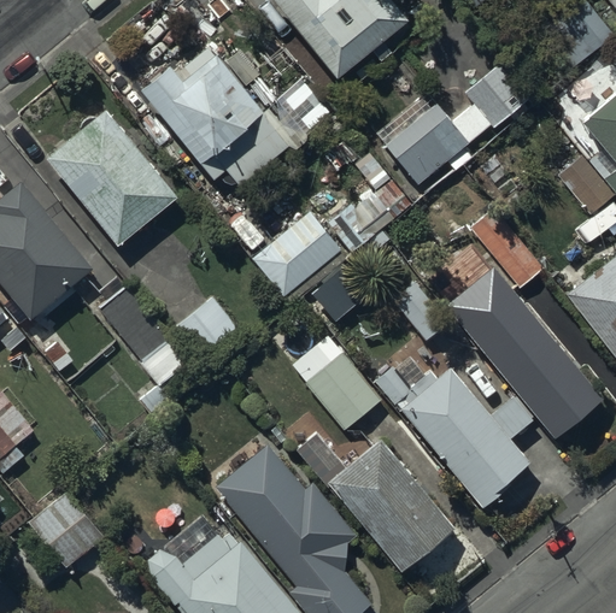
[(273,0),(336,77),(370,51),(380,63),(393,52),(382,39),(406,18),(391,0),(273,0)]
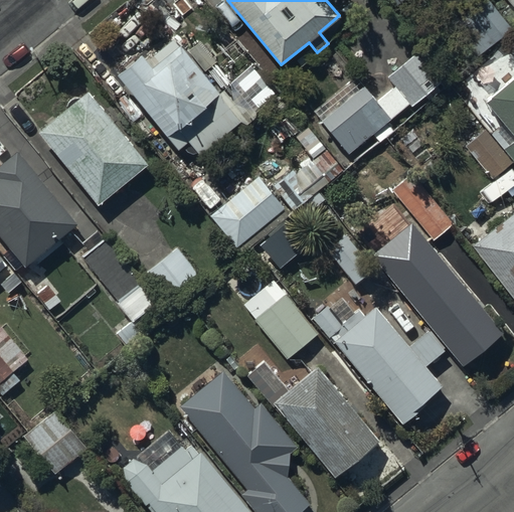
[(512,28),(488,0),(483,0),(451,27),(477,57),(512,28)]
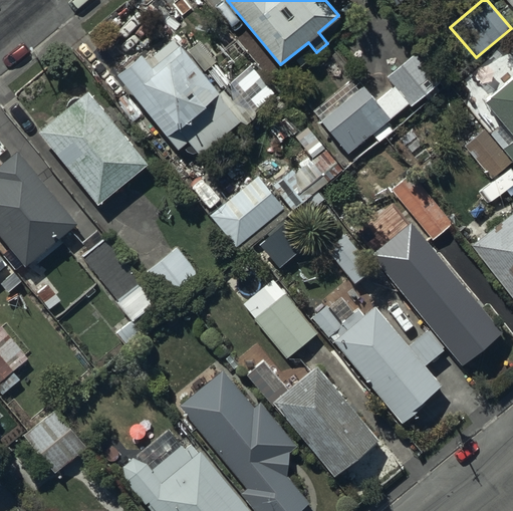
[(141,52),(115,73),(178,149),(183,146),(191,155),(196,150),(200,155),(242,119),(246,125),(258,115),(252,108),(263,99),(256,90),(244,100),(229,81),(217,92),(172,38),(146,60),(141,52)]
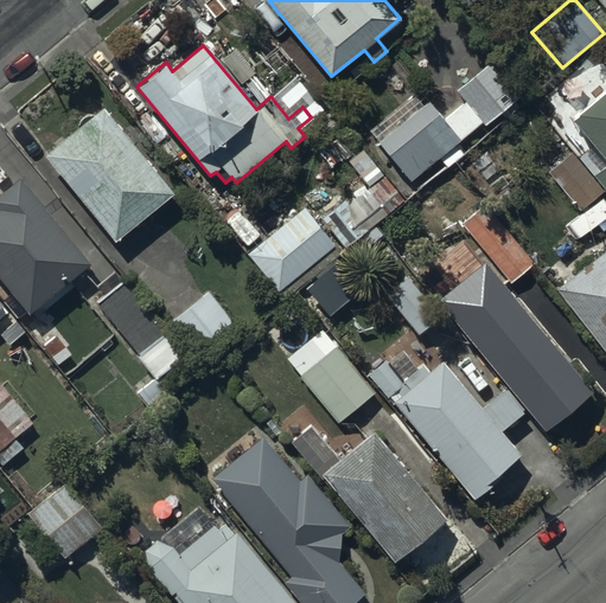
[(490,62),(455,91),(465,102),(483,122),(486,127),(521,97),(490,62)]
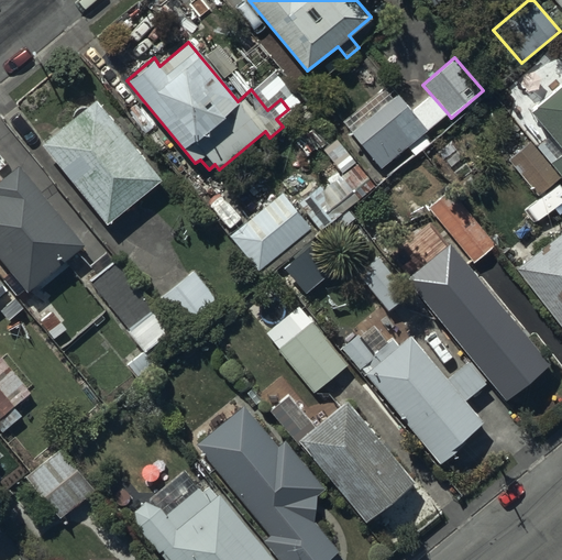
[(561,78),(529,107),(561,146),(561,78)]
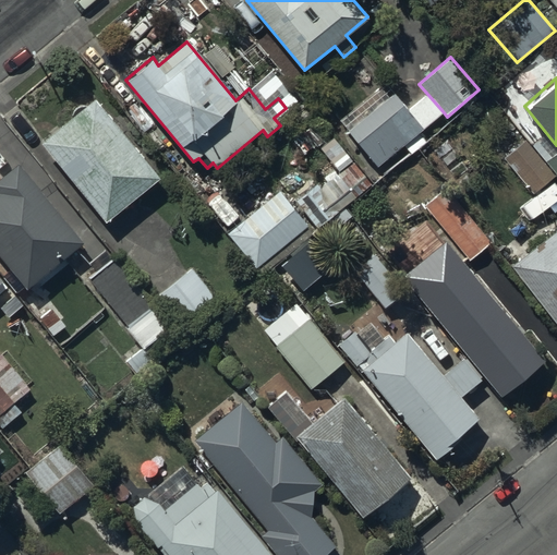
[(384,83),(339,121),(378,167),(403,146),(411,156),(427,143),(420,133),(444,112),(427,94),(424,97),(420,93),(404,107),(384,83)]
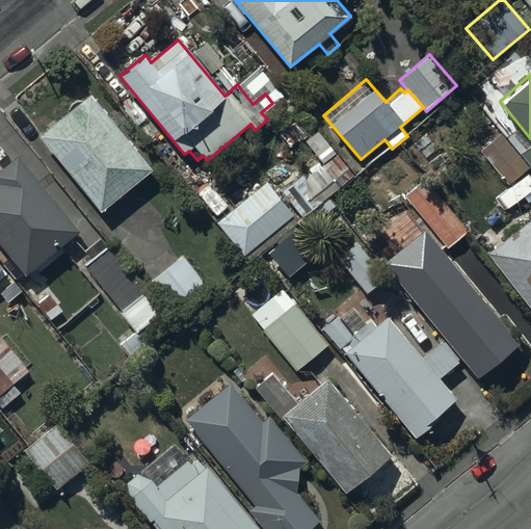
[(89,94),(38,135),(101,212),(152,170),(89,94)]
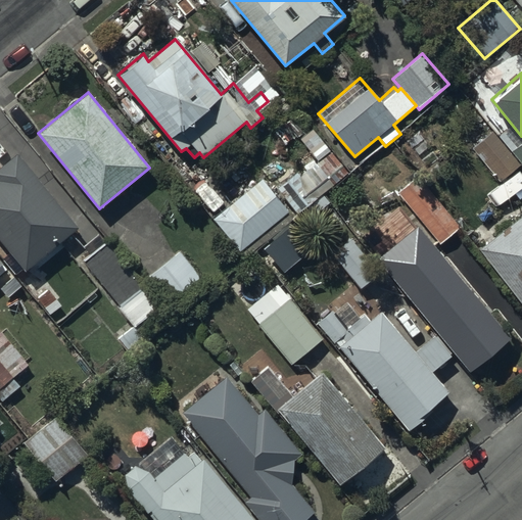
[(501,182),(521,166),(493,132),(473,148),(501,182)]
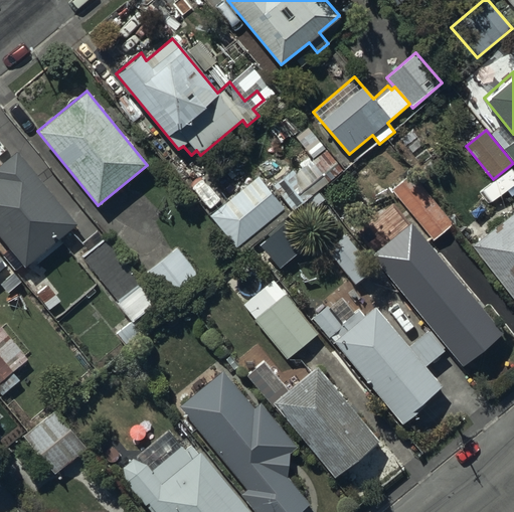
[(14,147),(0,158),(0,236),(24,267),(77,223),(14,147)]
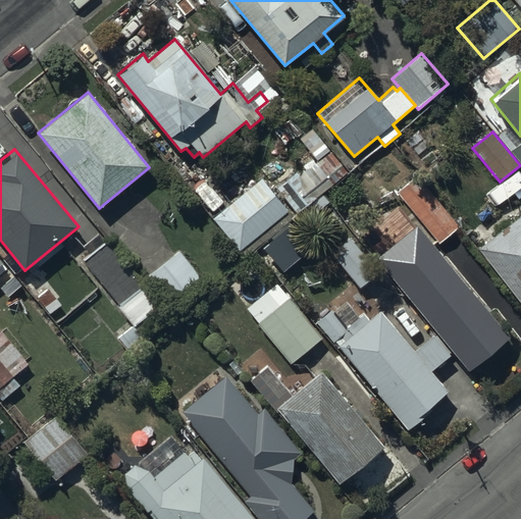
[(288,185),(279,191),(297,214),(326,193),(307,165),(284,180),(288,185)]
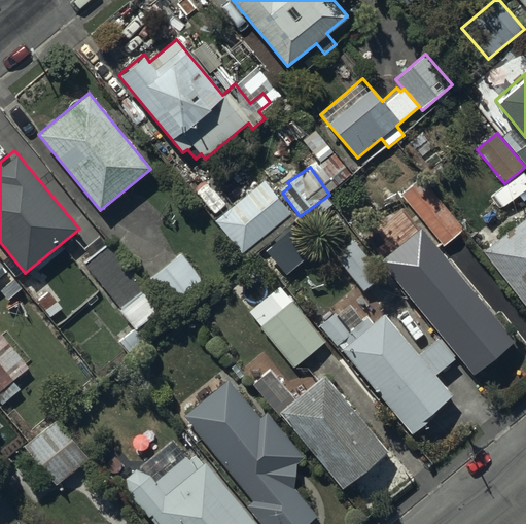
[(423,179),(402,197),(444,246),(464,229),(423,179)]
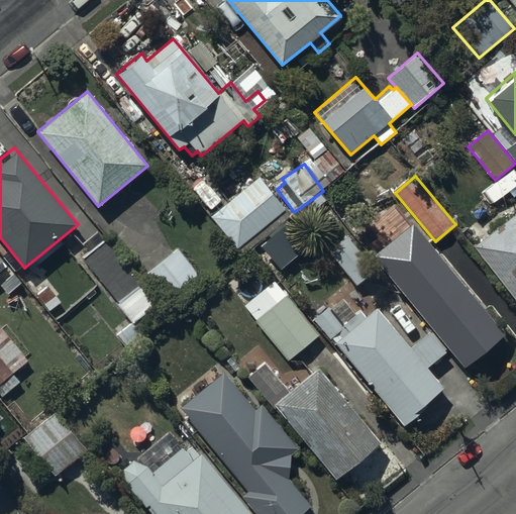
[(259,178),(210,217),(242,257),(292,217),(259,178)]
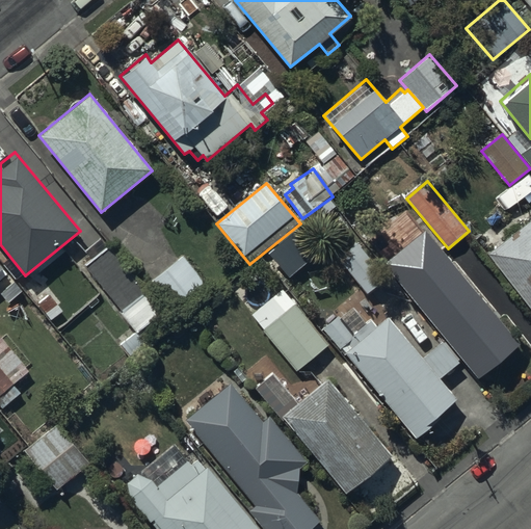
[(530,217),(486,253),(530,309),(530,217)]
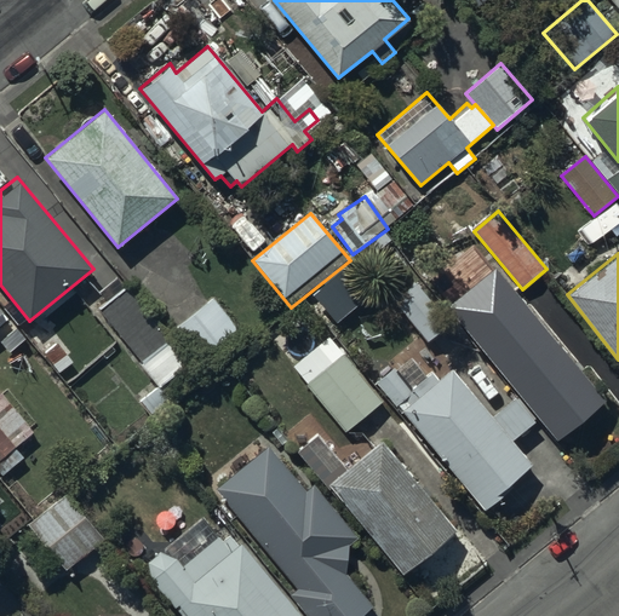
[(317,295),(338,320),(370,294),(349,269),(317,295)]
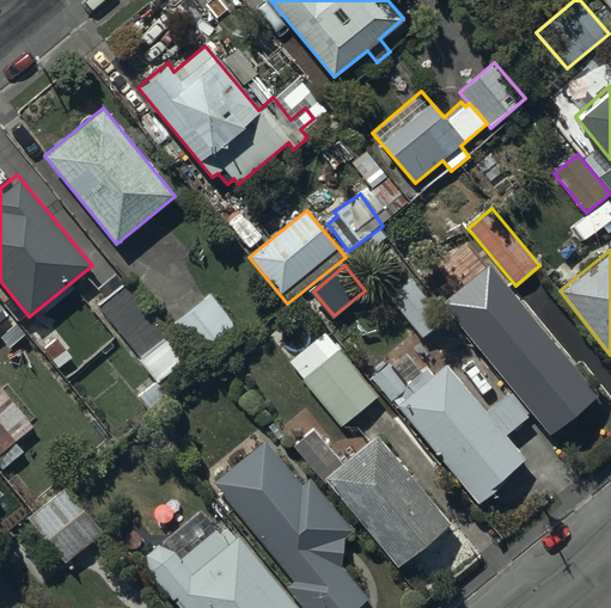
[(411,277),(389,296),(423,339),(447,320),(411,277)]
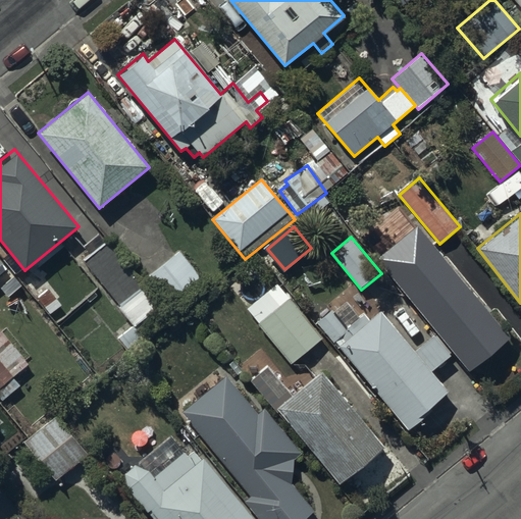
[(158,307),(106,241),(84,259),(136,324),(158,307)]
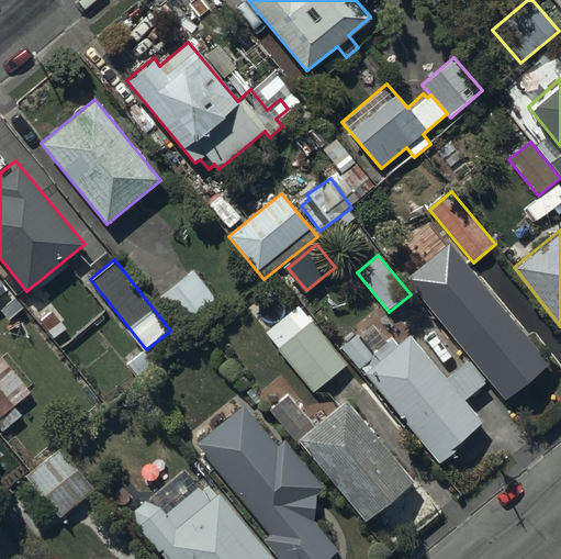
[(193,270),(157,300),(186,334),(222,304),(193,270)]
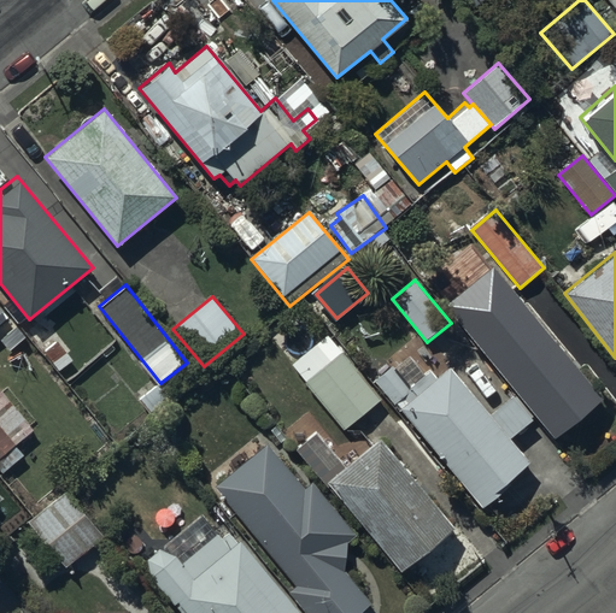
[(524,301),(475,341),(555,437),(603,398),(524,301)]
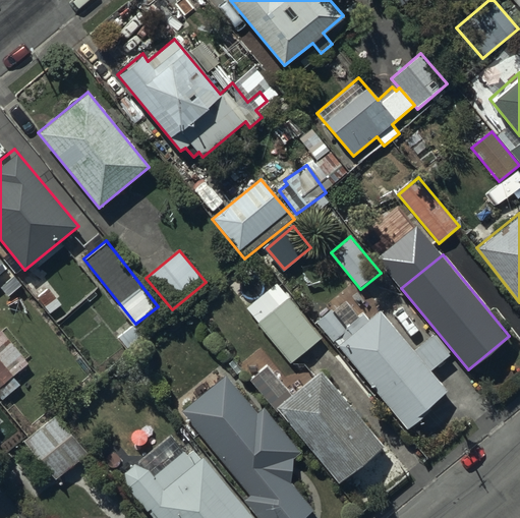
[(291,364),(323,338),(289,298),(258,325),(291,364)]
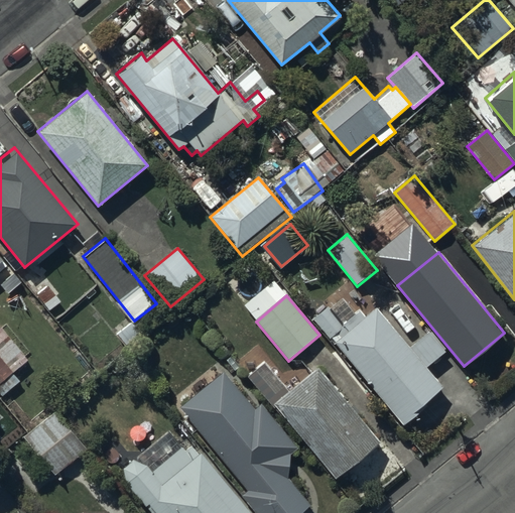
[(342,336),(334,342),(404,424),(427,405),(423,401),(442,385),(426,367),(443,352),(427,333),(409,347),(376,307),(365,316),(359,309),(342,325),(328,307),(313,319),(330,339),(339,332),(342,336)]
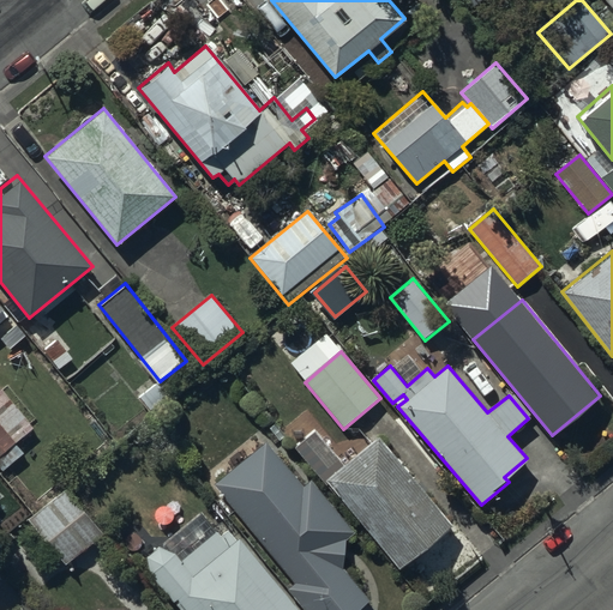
[(139,400),(149,414),(173,396),(163,381),(139,400)]
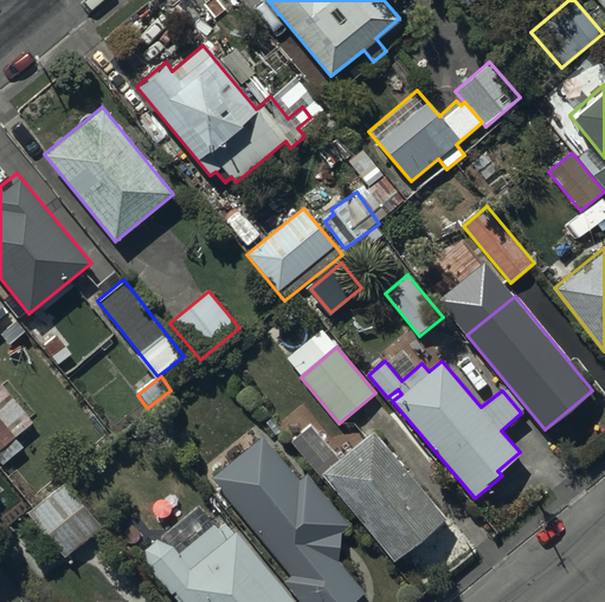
[(33,424),(0,382),(0,463),(2,466),(25,448),(15,438),(33,424)]
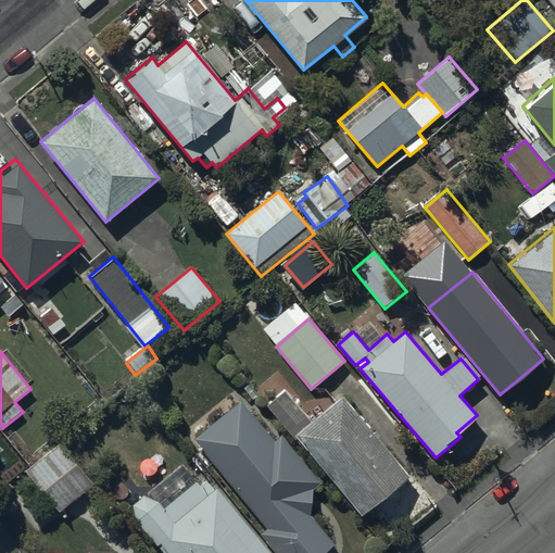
[(342,396),(294,435),(361,515),(410,476),(342,396)]
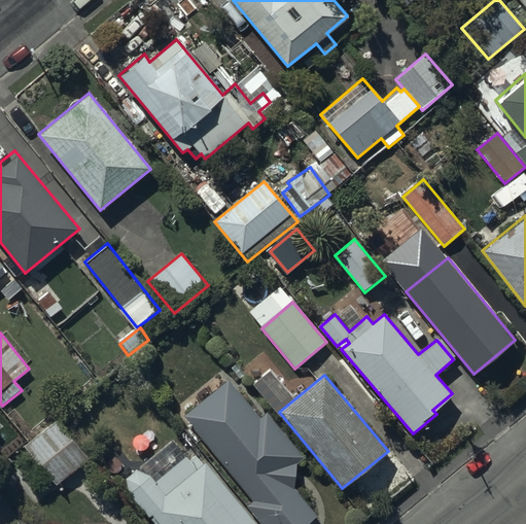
[(253,501),(247,507),(260,523),(308,523),(317,517),(293,488),(295,463),(304,457),(267,412),(259,418),(229,380),(183,416),(253,501)]
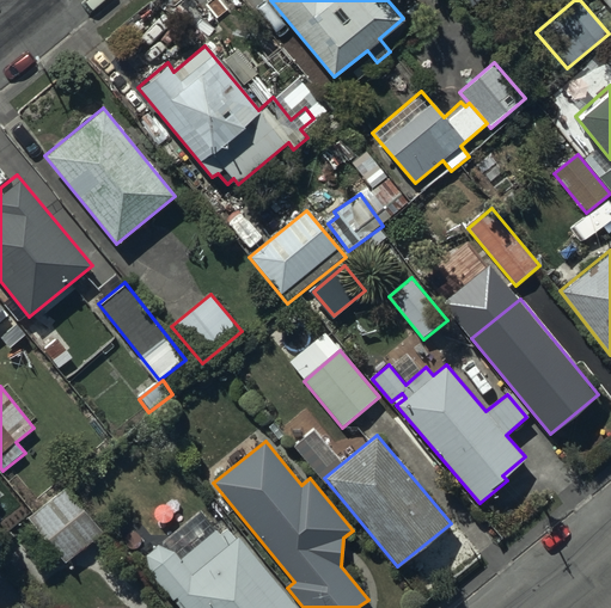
[(68,485),(28,517),(65,563),(104,532),(68,485)]
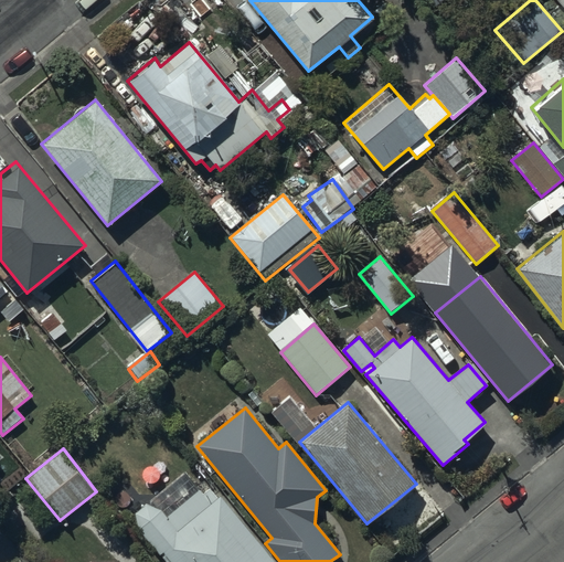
[(0,490),(23,470),(9,455),(0,463),(0,490)]
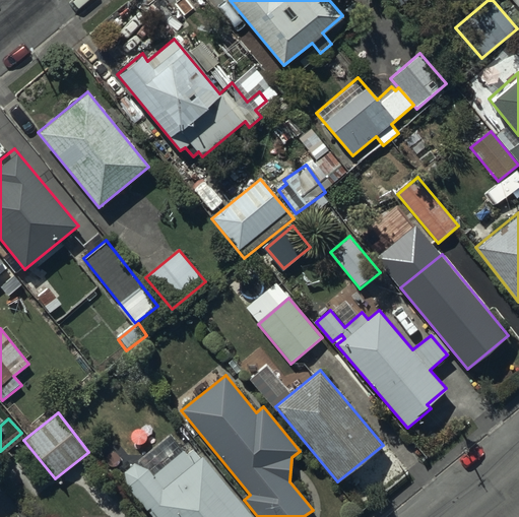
[(123,471),(126,486),(152,516),(254,516),(202,456),(200,458),(193,450),(189,453),(182,451),(153,475),(148,469),(133,462),(123,471)]
